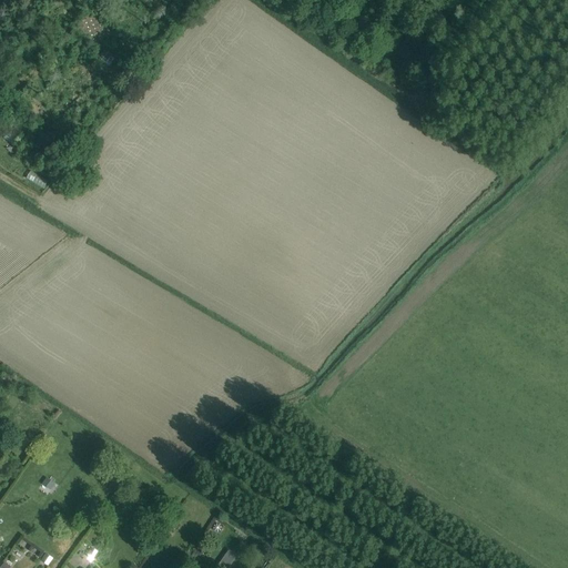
[(32,170),(28,179),(44,189),(50,180),(32,170)]
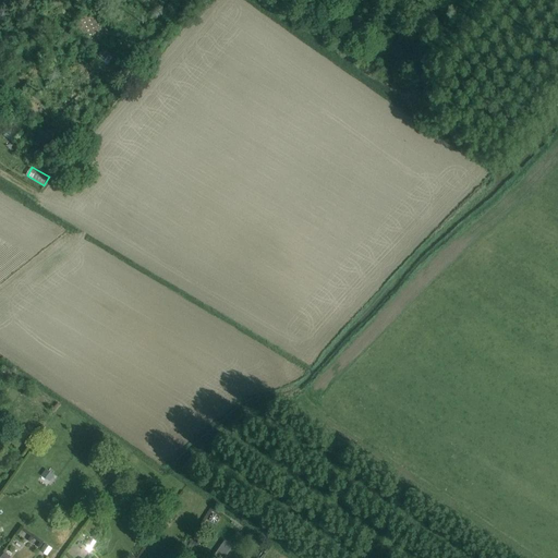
[(45,469),(40,482),(52,486),(58,472),(45,469)]
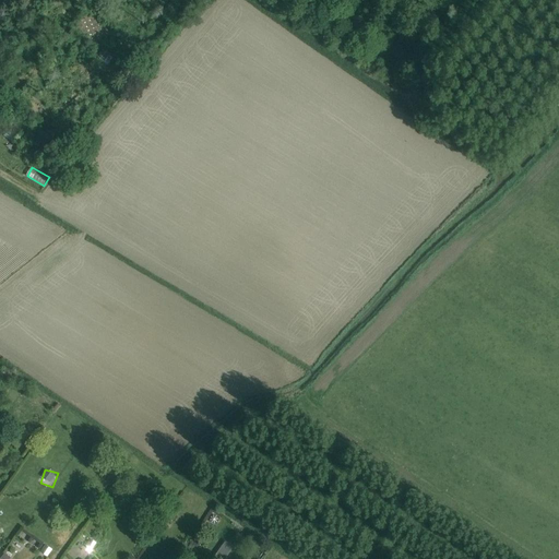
[(85,546),(94,550),(99,543),(91,537),(85,546)]
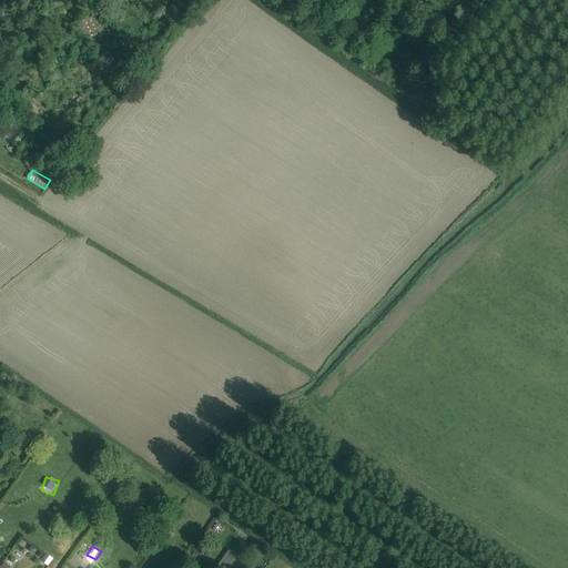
[(223,565),(234,567),(237,551),(226,549),(223,565)]
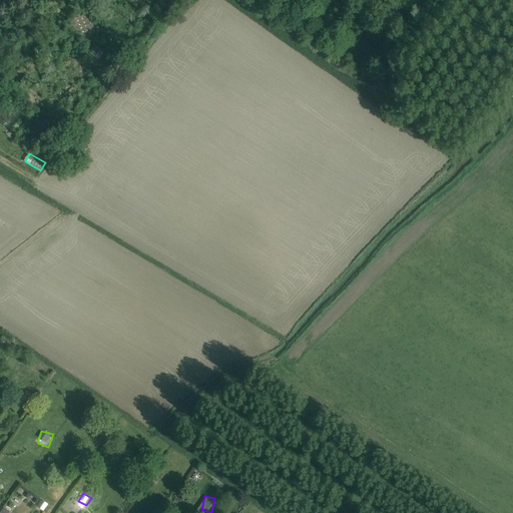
[(43,498),(37,504),(44,511),(50,505),(43,498)]
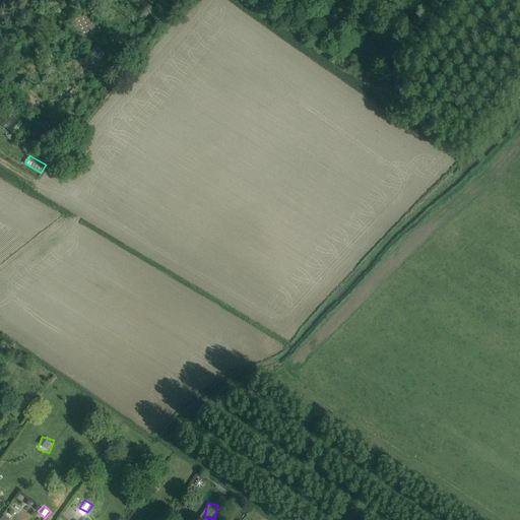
All buildings are outlined.
